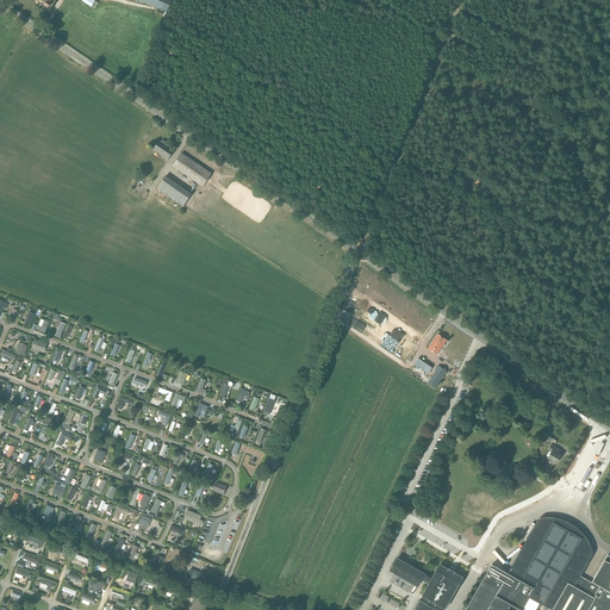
[(142,0),(142,1),(161,10),(168,12),(169,10),(172,0),(142,0)]
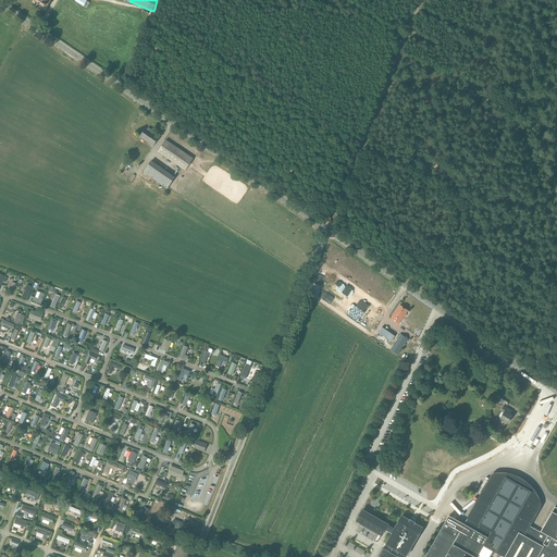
[(147,130),(146,127),(139,137),(153,146),(159,137),(152,133),(153,132),(148,127),(147,130)]
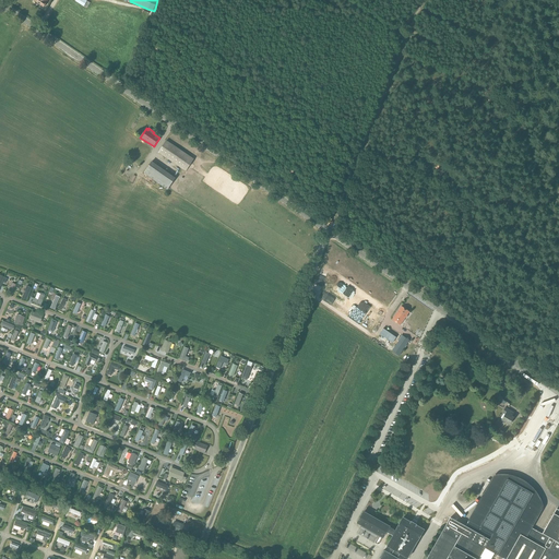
[(186,171),(194,159),(166,140),(158,153),(186,171)]
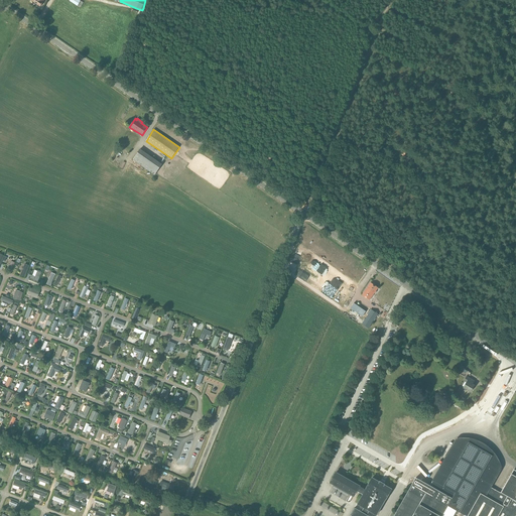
[(155,175),(162,164),(140,149),(132,159),(155,175)]
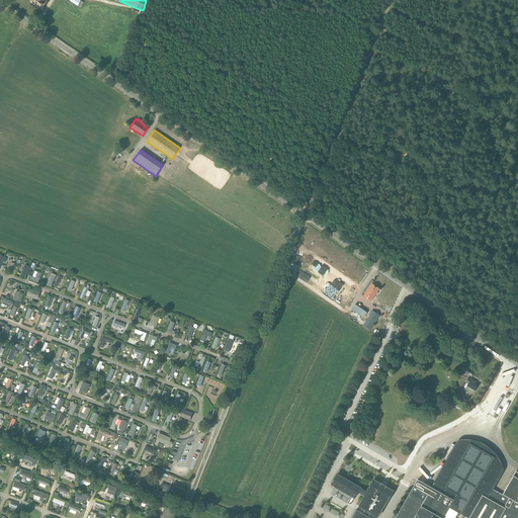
[(24,278),(28,266),(24,265),(19,276),(24,278)]
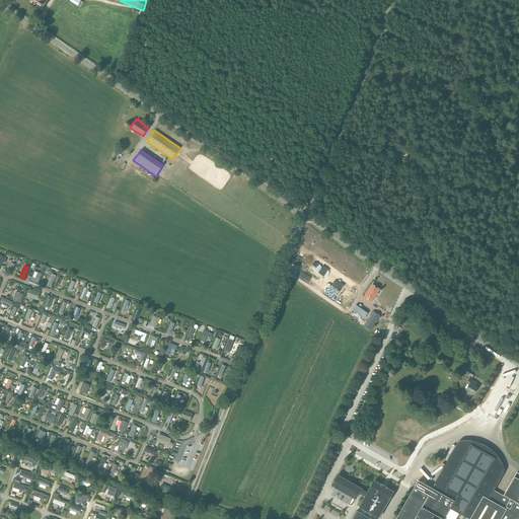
[(306,267),(299,277),(315,287),(317,283),(314,281),(318,274),(306,267)]
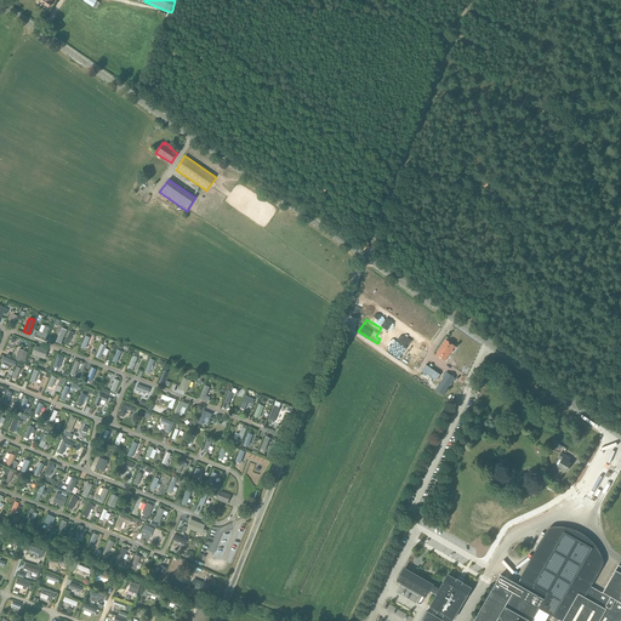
[(45,340),(50,328),(45,325),(41,334),(38,331),(35,336),(45,340)]
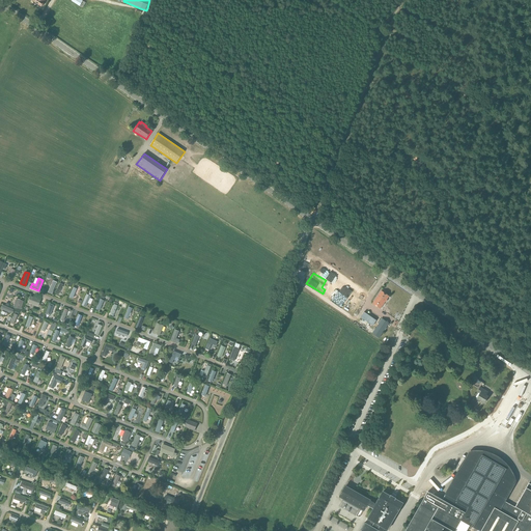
[(53,279),(47,291),(51,294),(57,281),(53,279)]
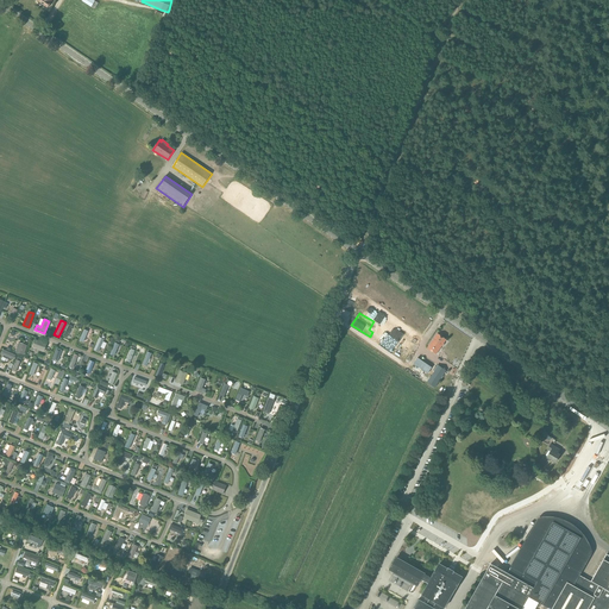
[(437,355),(446,339),(438,333),(427,347),(437,355)]
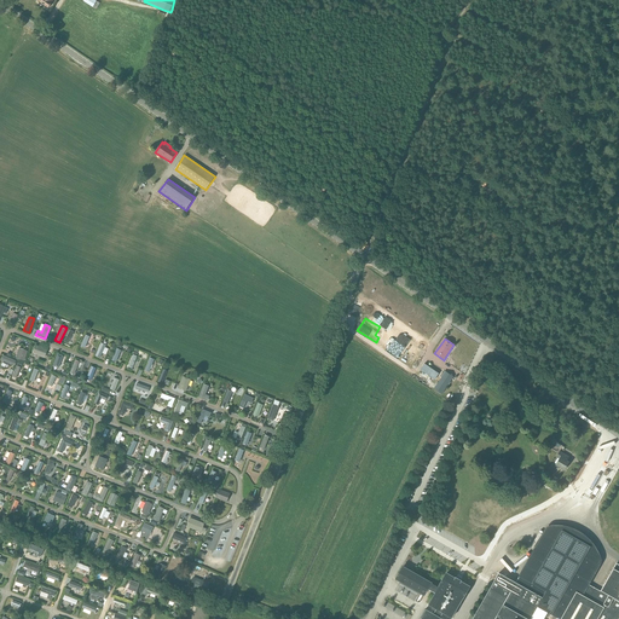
[(45,356),(47,350),(35,345),(33,351),(45,356)]
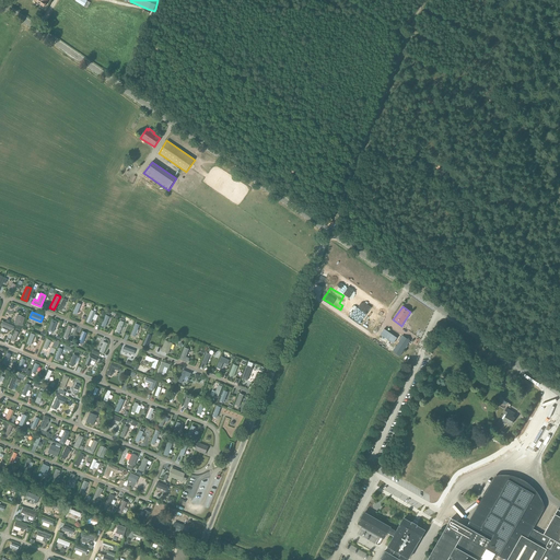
[(22,326),(25,317),(18,315),(14,324),(22,326)]
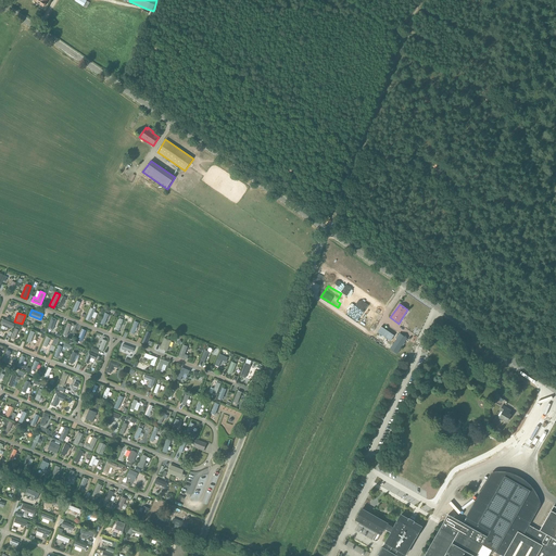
[(2,319),(0,324),(12,328),(14,324),(2,319)]
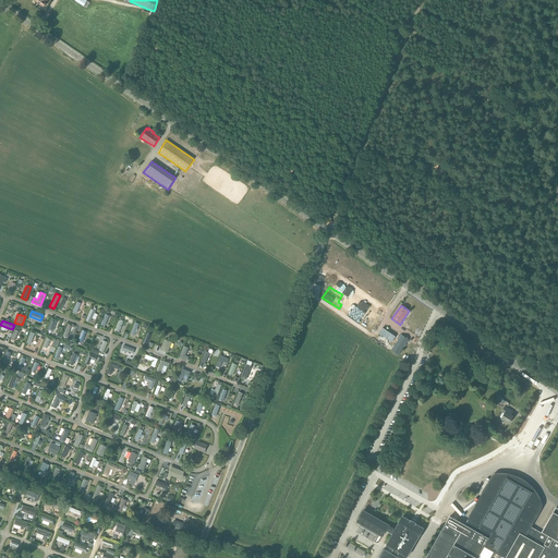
[(134,326),(130,338),(135,340),(140,328),(134,326)]
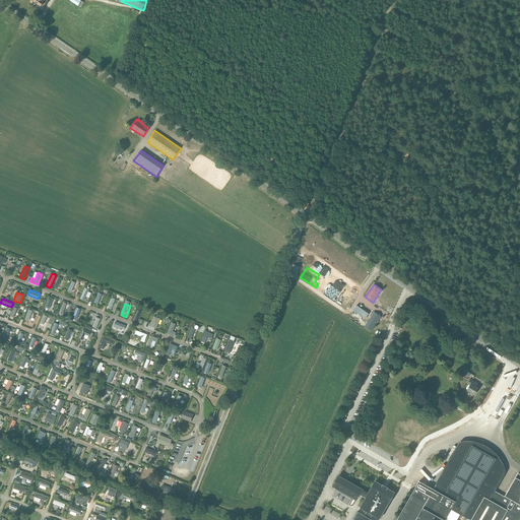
[(381,317),(373,312),(369,321),(365,326),(372,331),(381,317)]
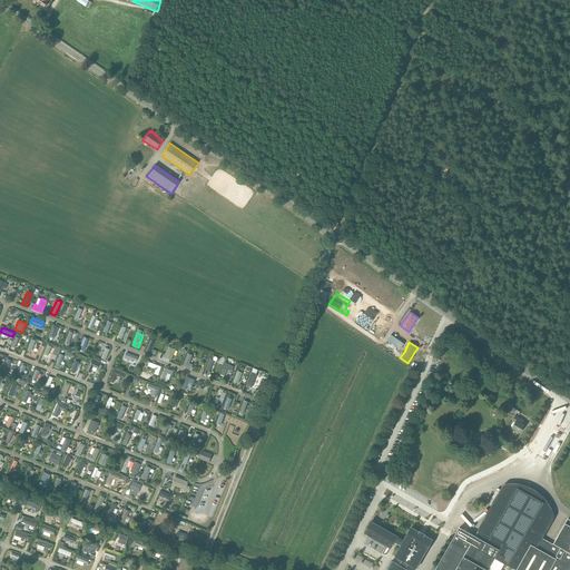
[(168,346),(164,357),(170,361),(175,350),(168,346)]
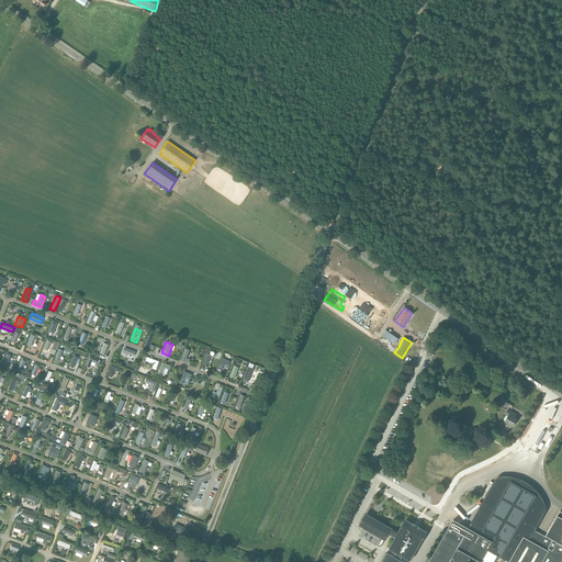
[(47,358),(52,347),(46,345),(42,356),(47,358)]
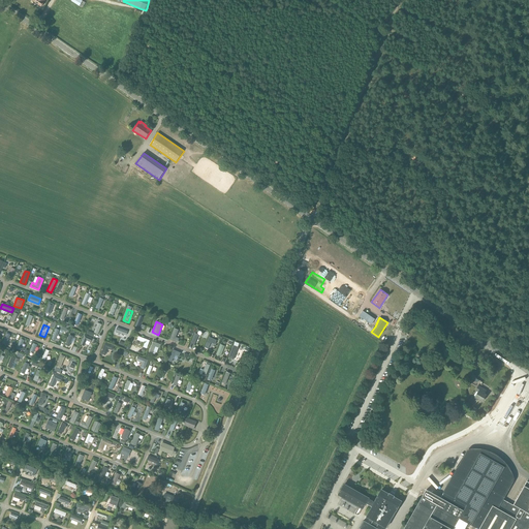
[(117,327),(115,331),(125,335),(127,331),(117,327)]
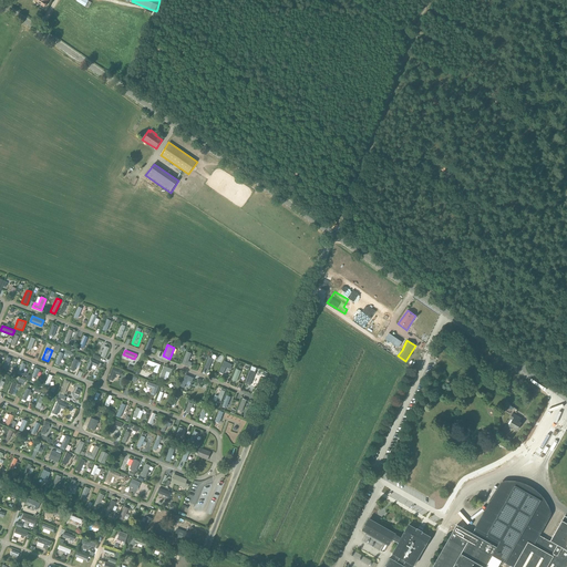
[(186,352),(182,364),(191,368),(192,363),(188,361),(192,353),(186,352)]
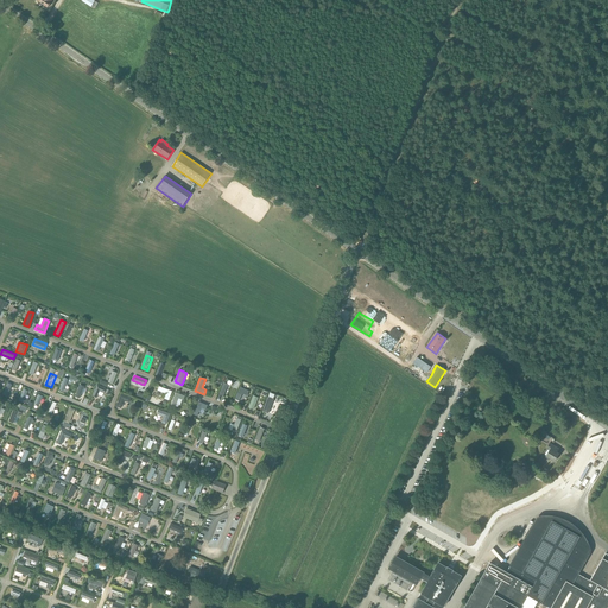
[(64,381),(59,392),(67,394),(70,384),(64,381)]
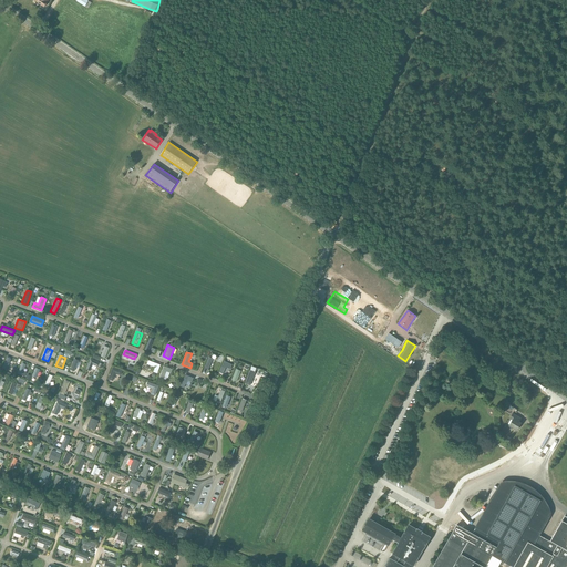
[(90,359),(85,369),(90,371),(92,364),(96,367),(98,362),(90,359)]
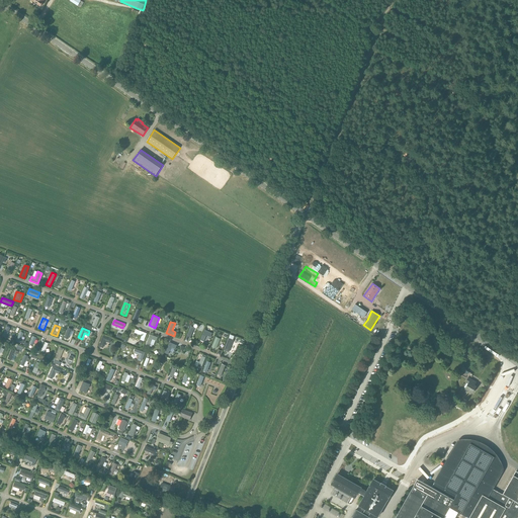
[(144,341),(146,334),(136,330),(134,333),(142,336),(140,340),(144,341)]
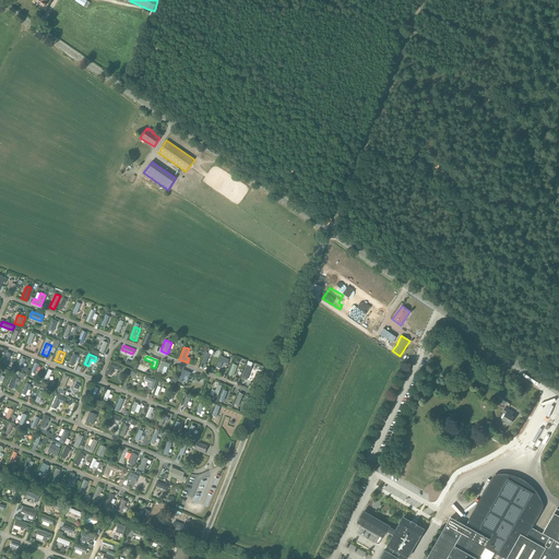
[(227,364),(229,359),(222,356),(216,367),(219,369),(223,361),(227,364)]
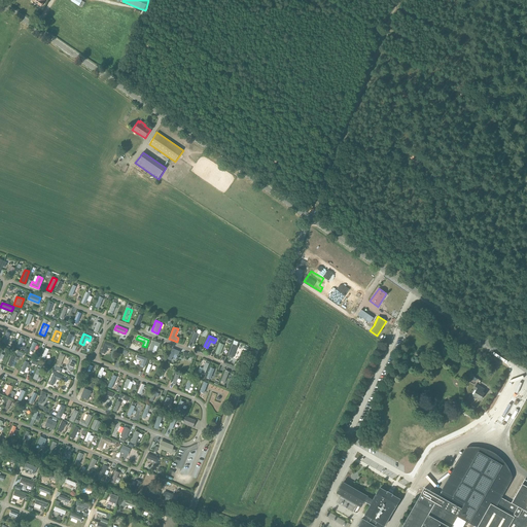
[(159,347),(160,343),(152,341),(148,351),(151,353),(154,345),(159,347)]
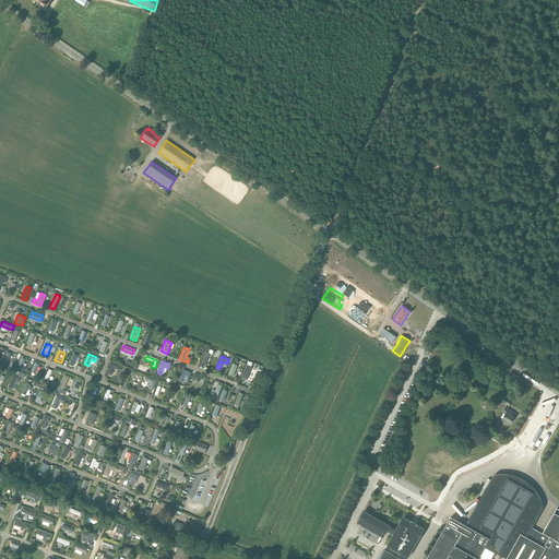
[(110,363),(106,375),(110,376),(114,368),(119,370),(120,366),(110,363)]
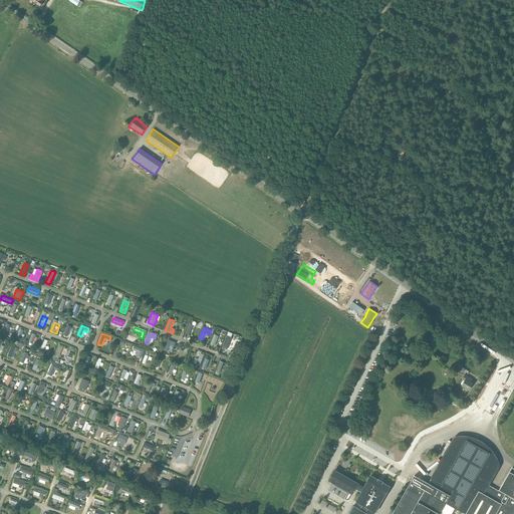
[(214,335),(210,345),(214,346),(218,336),(214,335)]
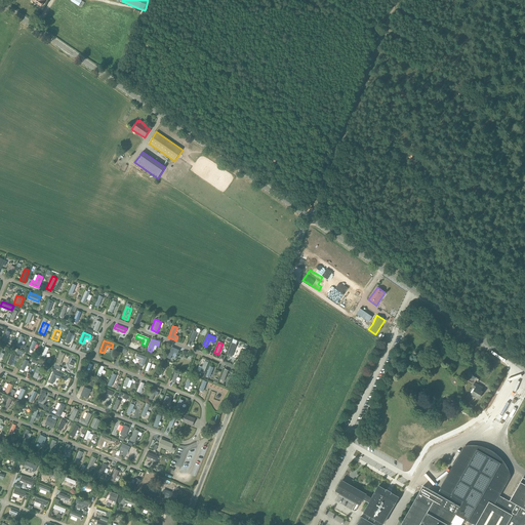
[(232,344),(227,355),(232,357),(236,345),(232,344)]
